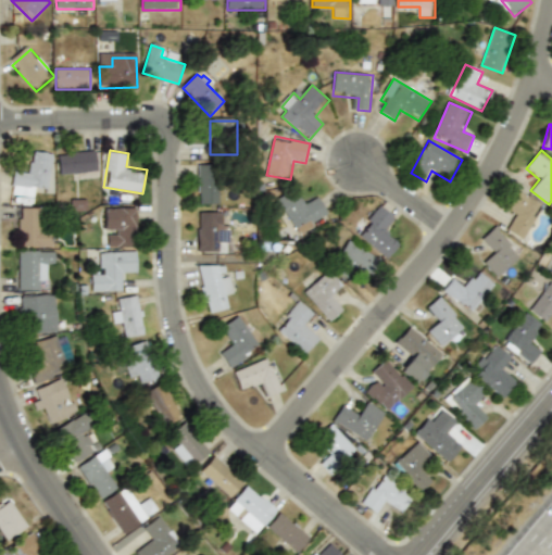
[(53,153),(30,151),(28,173),(14,172),(12,199),(35,201),(37,190),(50,192),(53,153)]
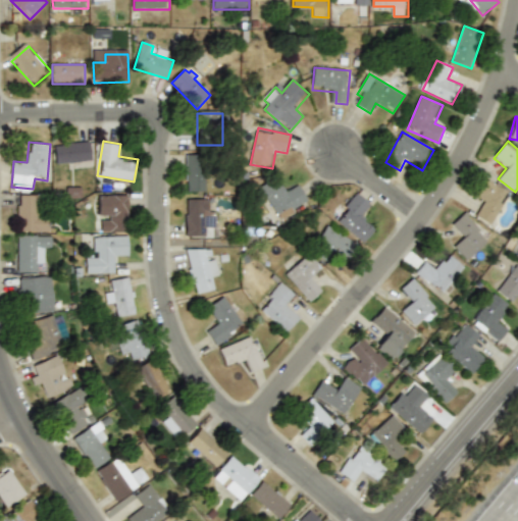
[(91,143),(56,143),(56,163),(91,163),(91,143)]
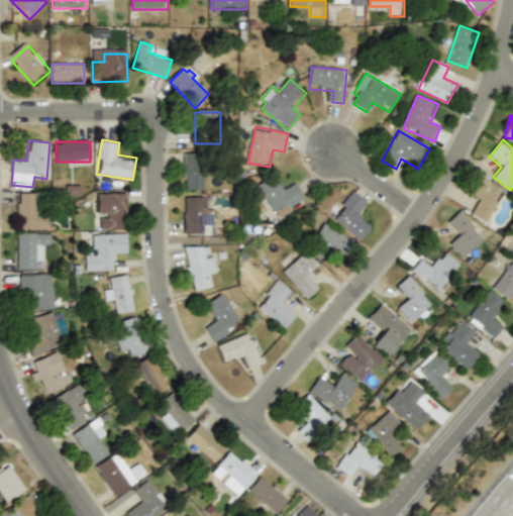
[(185,190),(204,190),(204,155),(185,155),(185,190)]
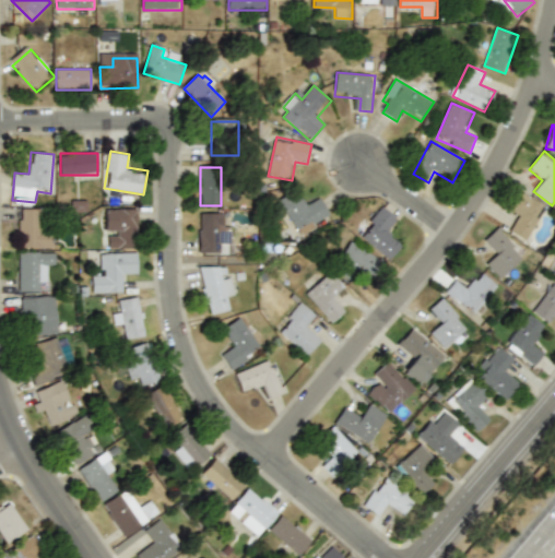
[(279,200),(298,234),(331,215),(320,197),(309,202),(300,187),(279,200)]
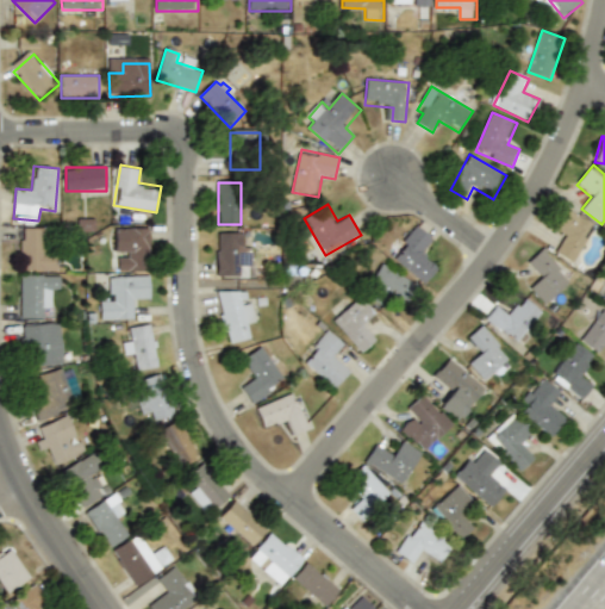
[(555,228),(565,234),(555,252),(574,263),(597,225),(566,207),(555,228)]
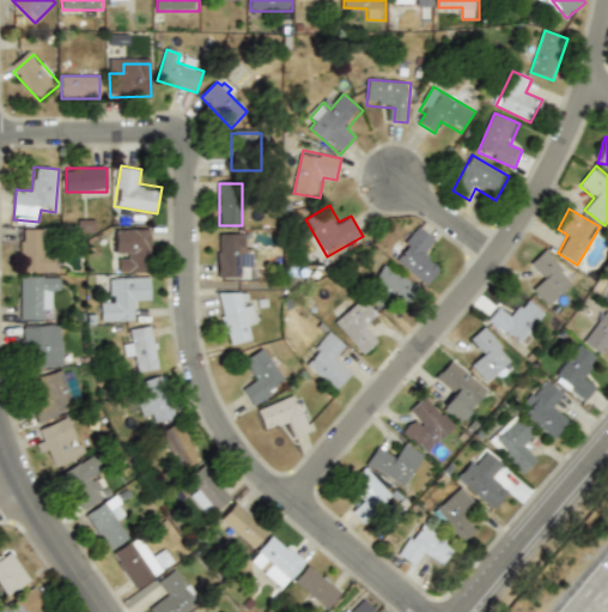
[(443,265),(429,252),(437,242),(420,228),(395,258),(426,284),(443,265)]
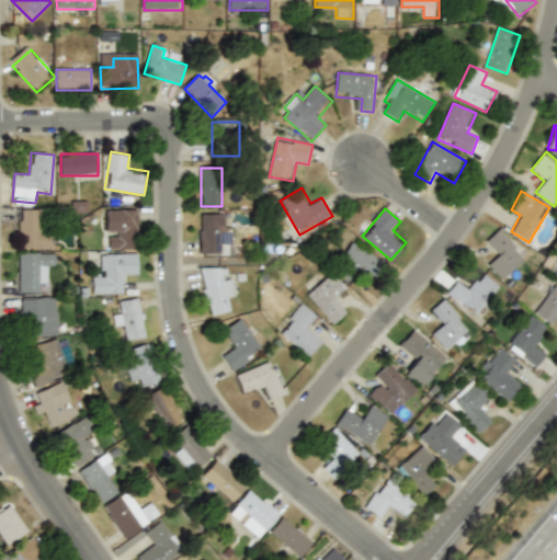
[(139,250),(139,209),(106,209),(106,250),(139,250)]
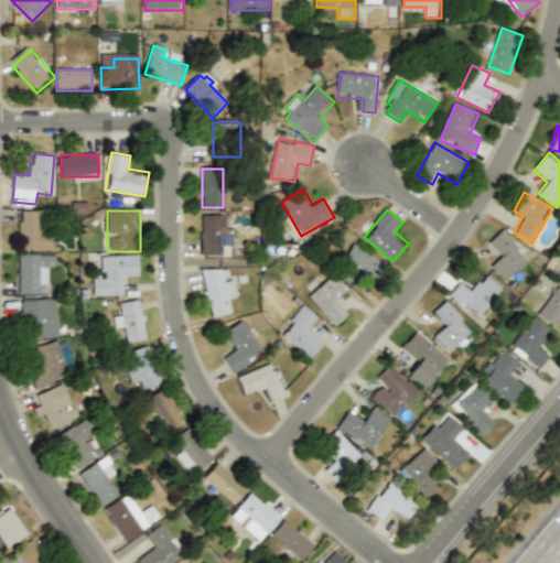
[(44,230),(44,212),(20,212),(20,251),(54,251),(54,230),(44,230)]
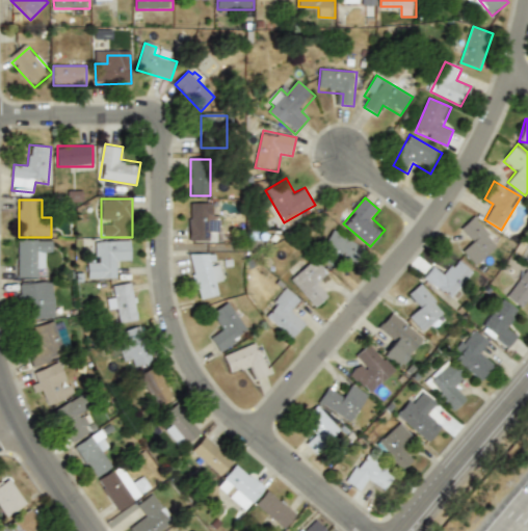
[(190,242),(222,242),(222,214),(212,214),(212,204),(190,204),(190,242)]
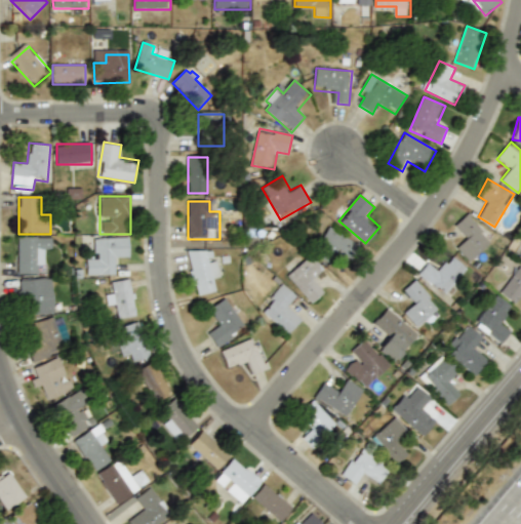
[(471,263),(493,239),(469,214),(453,230),(464,240),(455,247),(471,263)]
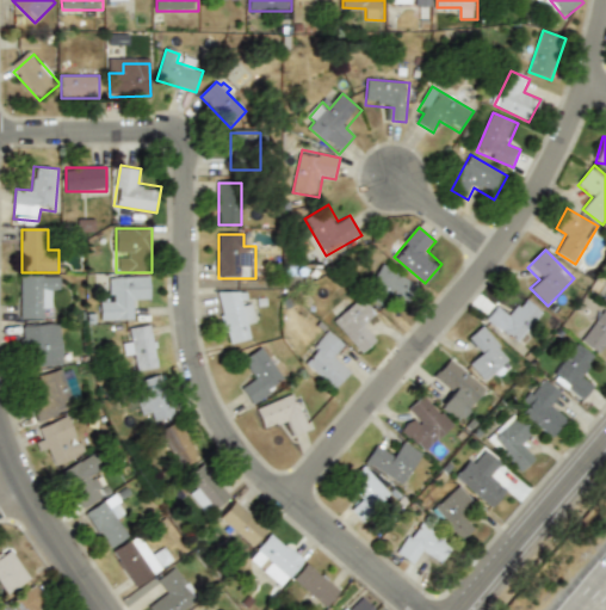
[(385,307),(397,296),(404,305),(418,291),(391,263),(366,287),(385,307)]
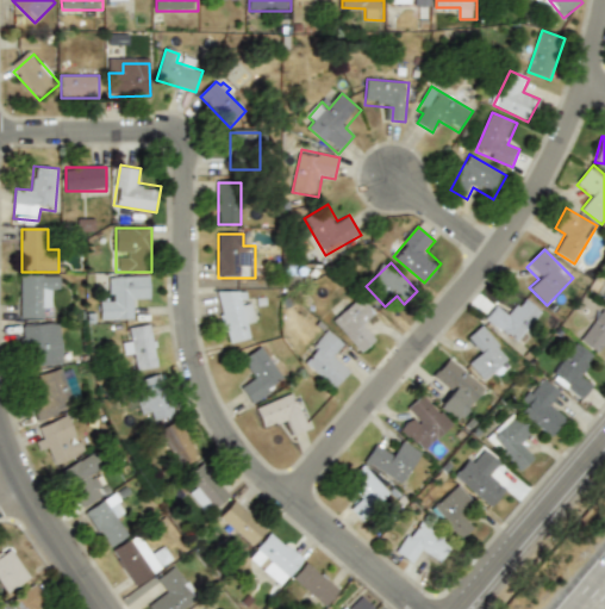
[(22,318),(48,318),(49,292),(61,293),(61,275),(23,275),(22,318)]
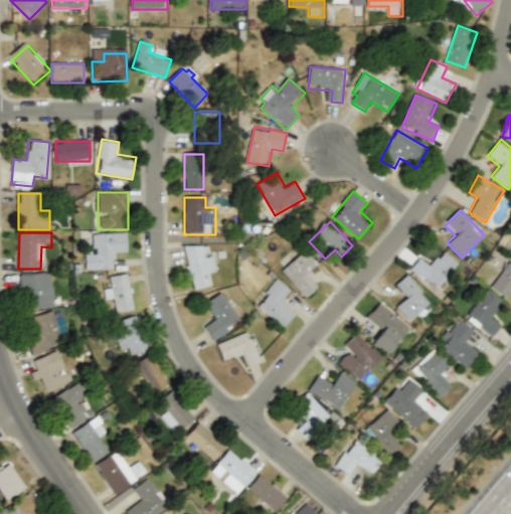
[(128,257),(128,233),(98,232),(98,252),(87,252),(87,270),(118,270),(118,257),(128,257)]
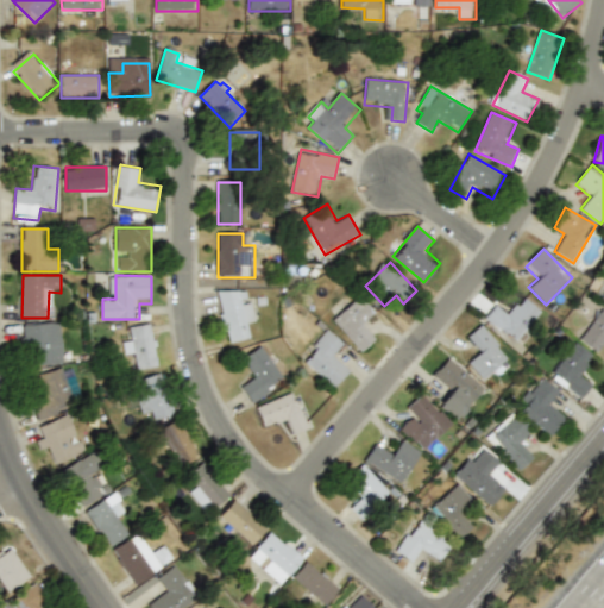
[(250,340),(247,328),(257,327),(251,288),(219,294),(226,344),(250,340)]
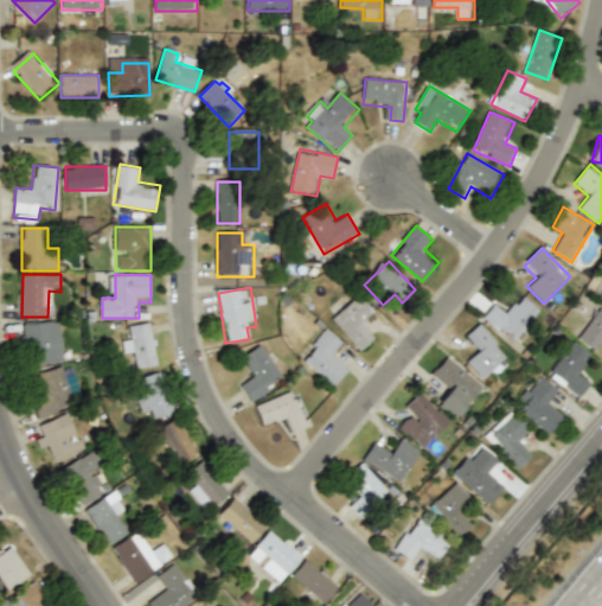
[(333,320),(363,351),(380,333),(367,320),(377,312),(359,294),(333,320)]
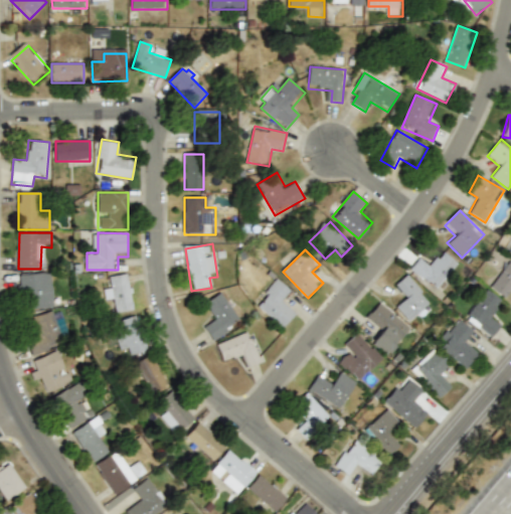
[(435,290),(460,265),(445,250),(429,268),(420,260),(412,269),(435,290)]
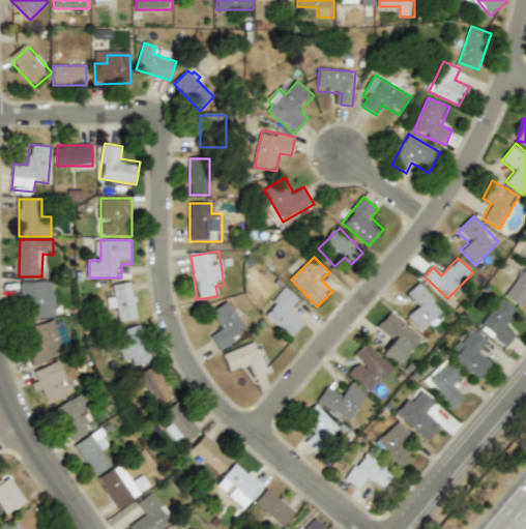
[(525,268),(506,295),(525,309),(525,268)]
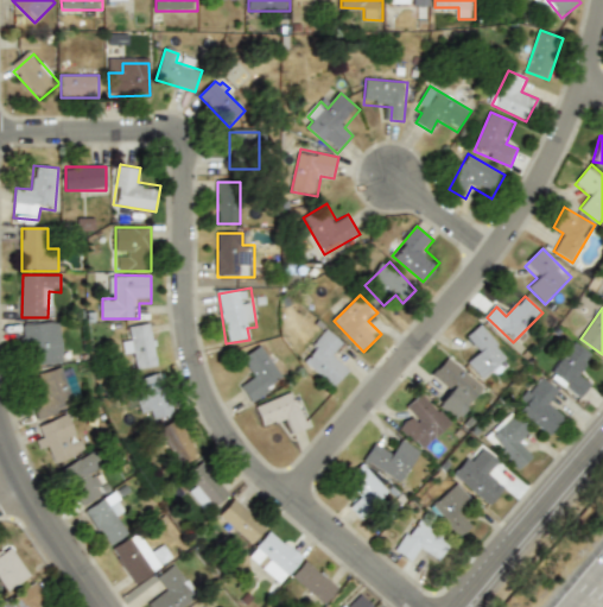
[(62,322),(25,324),(27,366),(64,364),(62,322)]
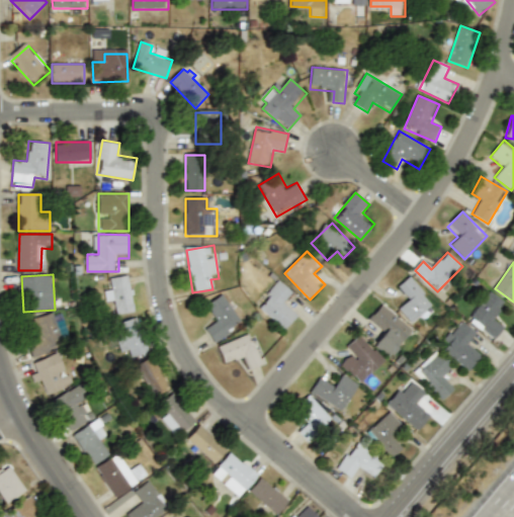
[(132,275),(112,278),(114,289),(106,290),(108,306),(116,304),(118,315),(137,312),(132,275)]
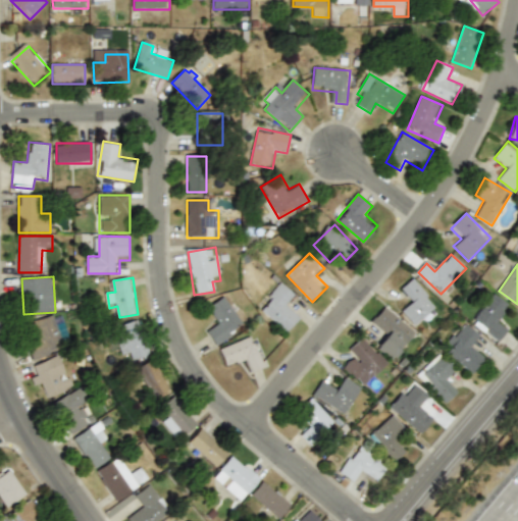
[(416,325),(438,305),(414,278),(400,292),(410,303),(402,311),(416,325)]
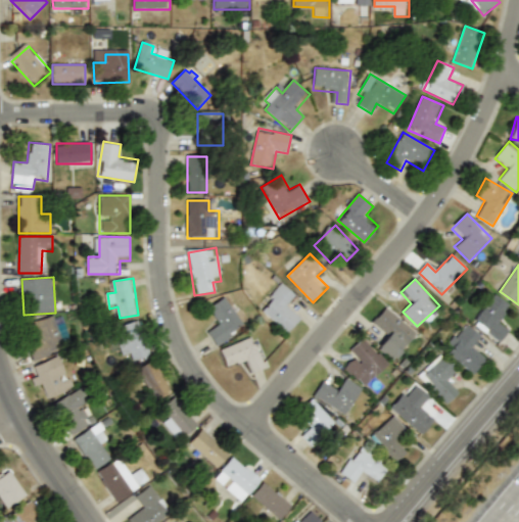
[(297,295),(284,282),(260,306),(287,334),(304,318),(290,303),(297,295)]
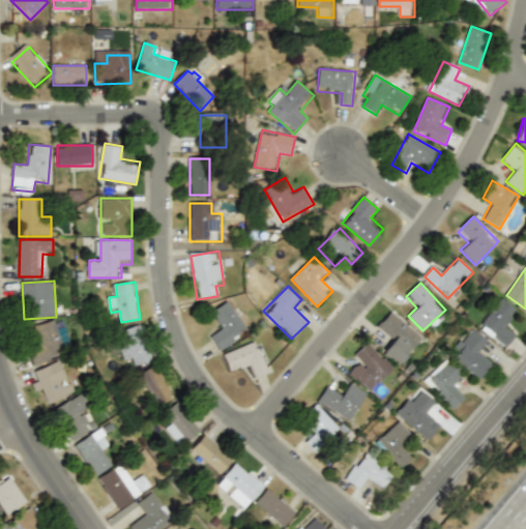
[(506,348),(515,336),(506,330),(521,312),(503,298),(480,327),(506,348)]
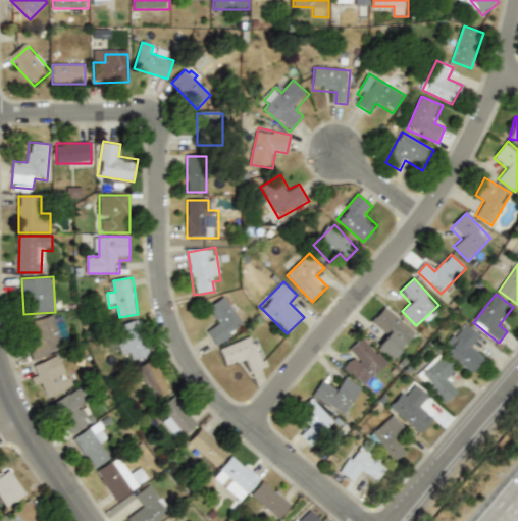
[(208,308),(218,322),(207,330),(217,346),(246,326),(226,296),(208,308)]
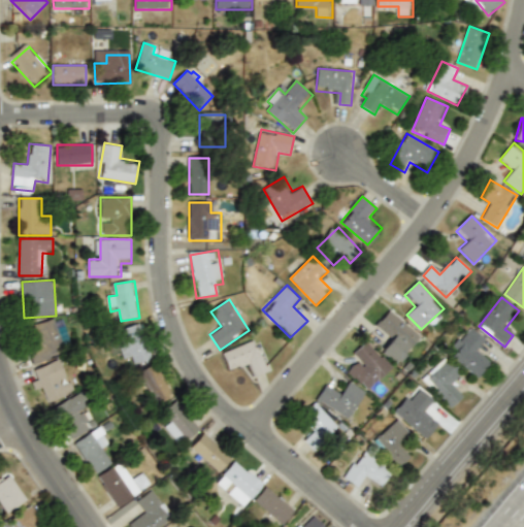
[(392,340),(383,351),(398,364),(423,336),(392,309),(377,327),(392,340)]
